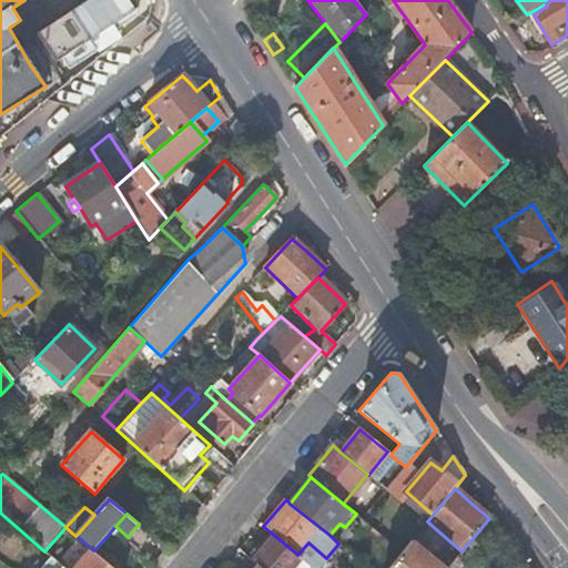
[(297,555),(291,549),(270,531),(250,555),(265,567),(291,567),(300,557),(297,555)]
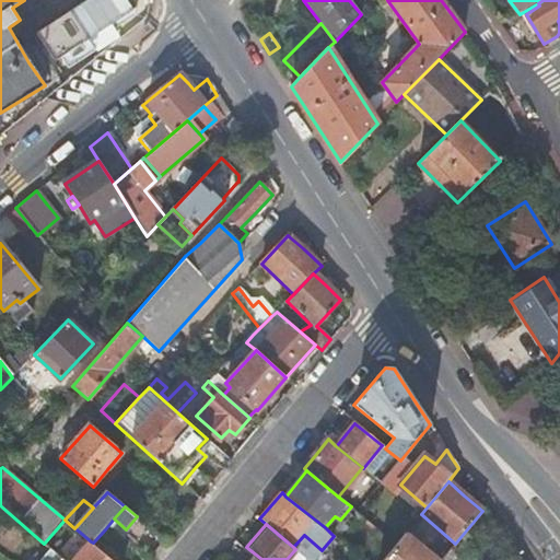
[(436,559),(406,533),(396,545),(383,559),(436,559)]
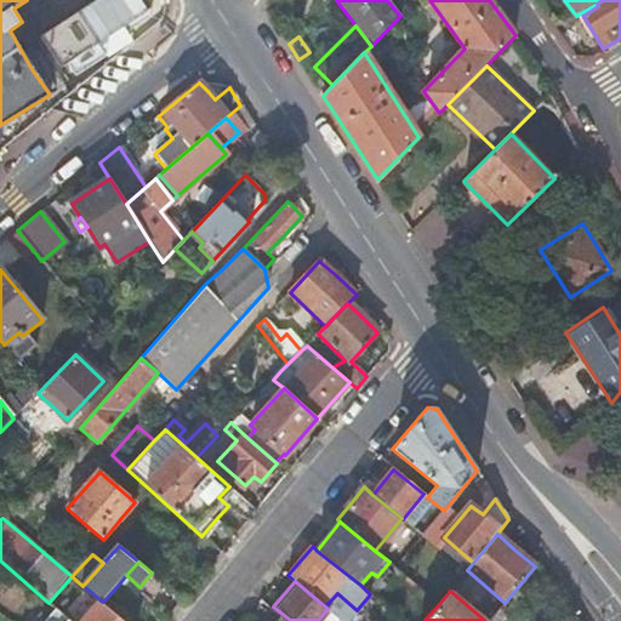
[(337,593),(325,607),(328,609),(340,619),(342,620),(347,620),(357,610),(337,593)]
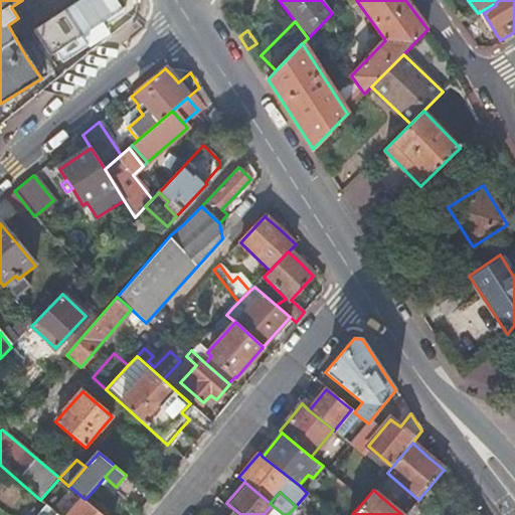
[(83,498),(68,514),(103,514),(86,499),(83,498)]
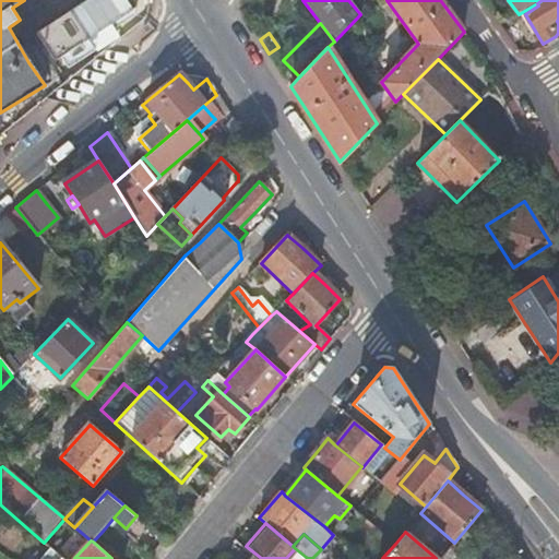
[(62,558),(56,552),(49,547),(39,558),(62,558)]
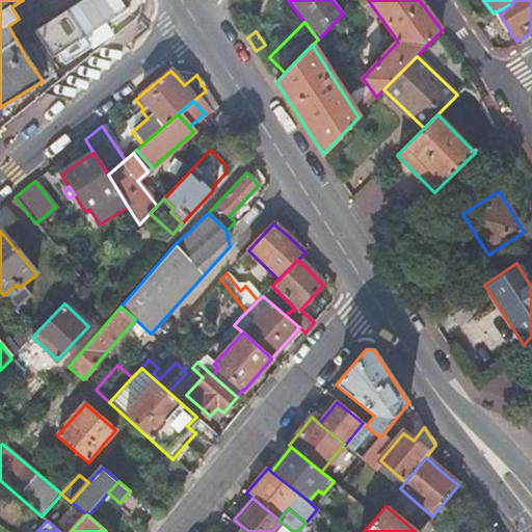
[(289,531),(291,530),(281,522),(272,531),(289,531)]
